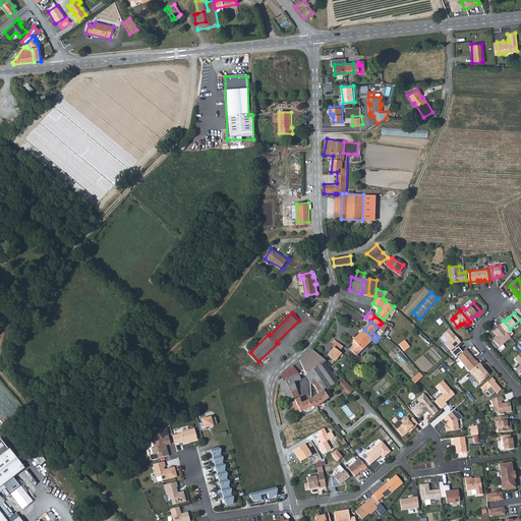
[(511,337),(501,325),(494,331),(498,336),(499,336),(498,337),(497,337),(494,339),(500,347),(511,337)]
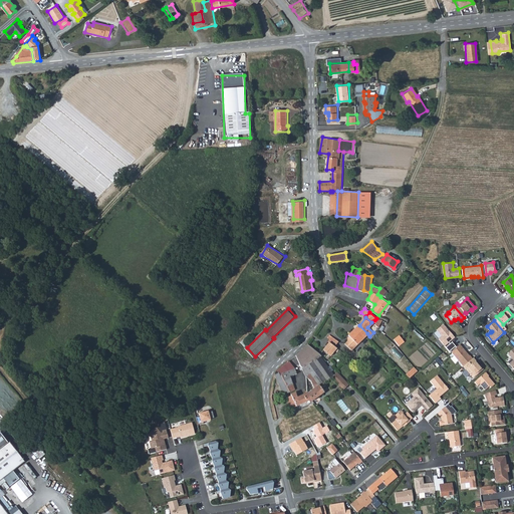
[(455,336),(444,323),(437,328),(442,335),(439,338),(445,345),(455,336)]
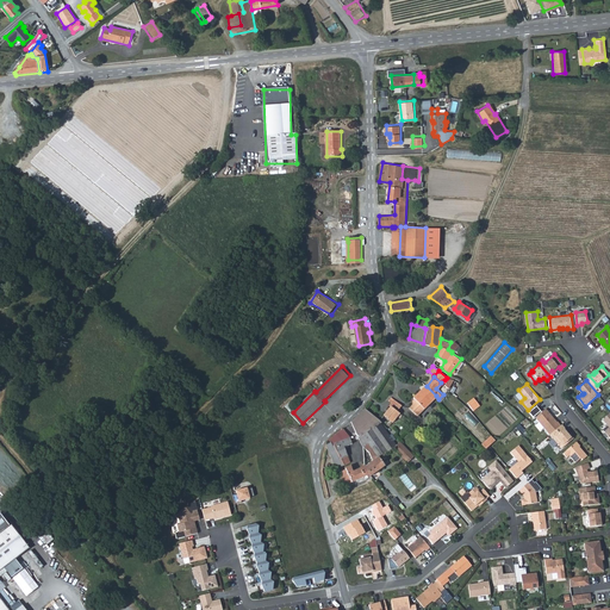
[(421,391),(430,402),(436,396),(427,386),(425,386),(421,391)]
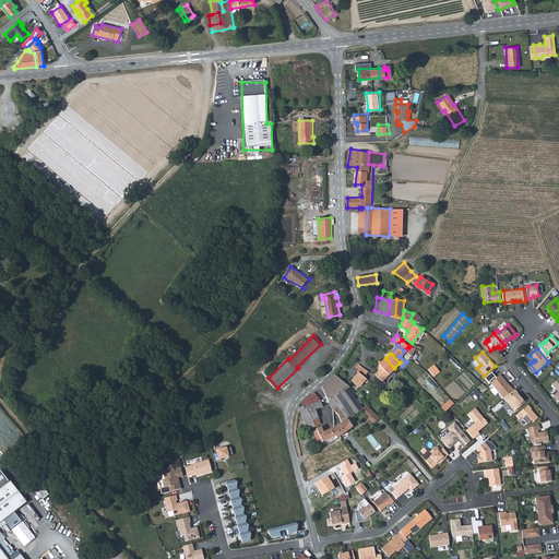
[(376,373),(382,380),(392,371),(394,368),(385,358),(380,364),(380,365),(379,367),(380,368),(376,373)]
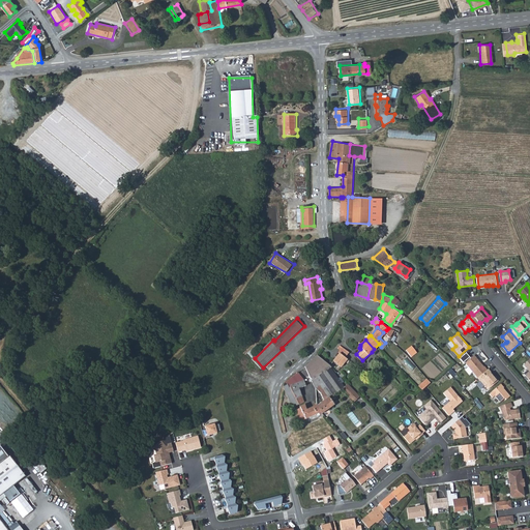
[(340,352),(345,356),(349,351),(340,345),(337,347),(340,349),(337,351),(340,352)]
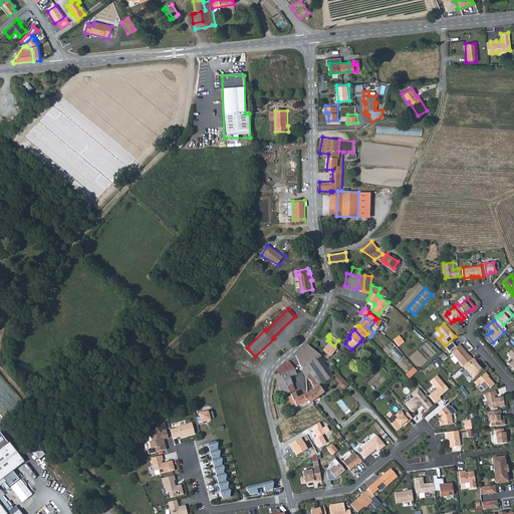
[(334,345),(329,341),(324,348),(319,353),(321,355),(326,360),(336,347),(334,345)]
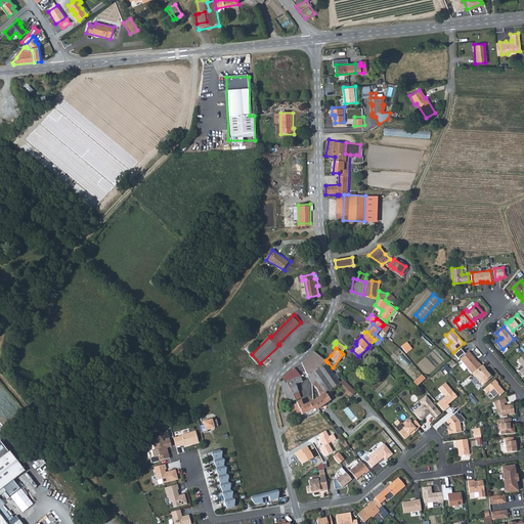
[(310,363),(304,367),(306,370),(309,378),(313,383),(318,380),(321,386),(325,392),(325,391),(326,392),(340,382),(341,382),(328,362),(325,360),(314,350),(305,358),(310,363)]
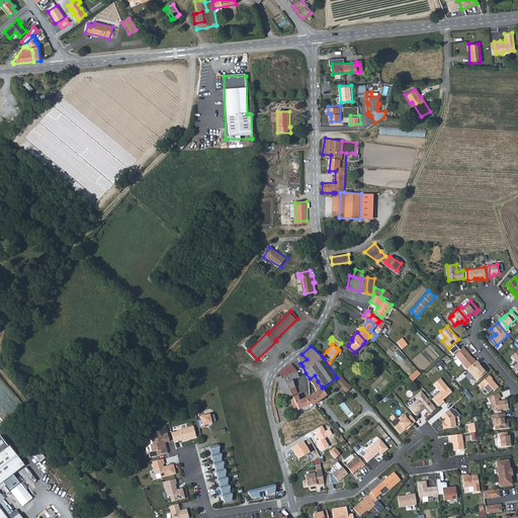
[(467,368),(477,361),(473,357),(472,358),(467,352),(468,352),(463,347),(454,354),(467,368)]
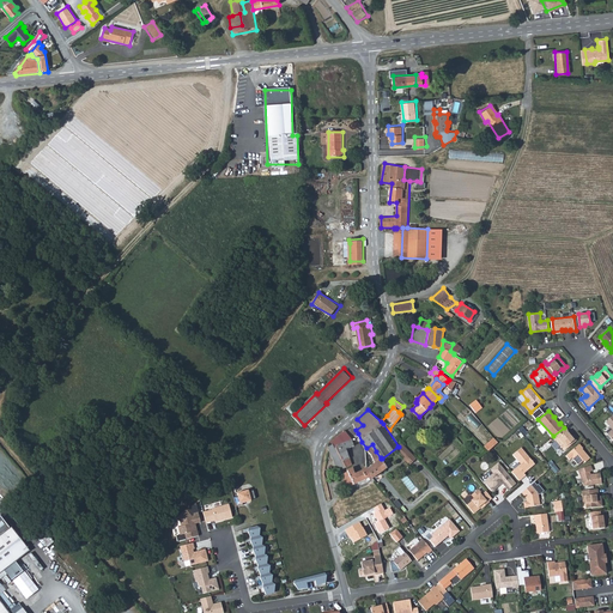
[(356,430),(363,425),(357,419),(352,423),(356,430)]
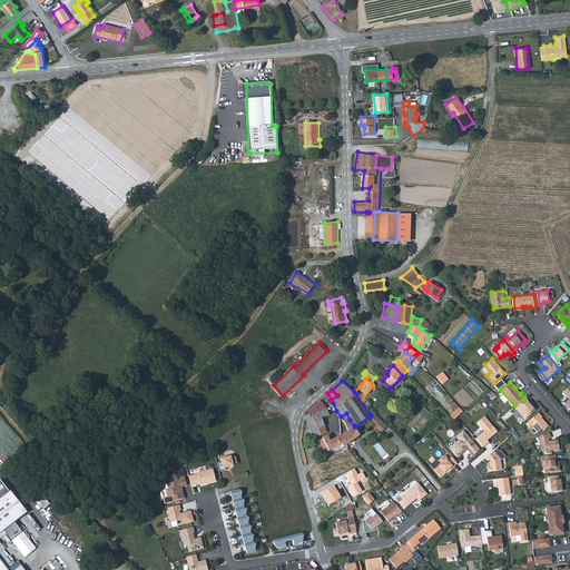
[(531,402),(526,396),(524,397),(514,405),(524,419),(537,409),(532,404),(531,405),(530,404),(531,402)]
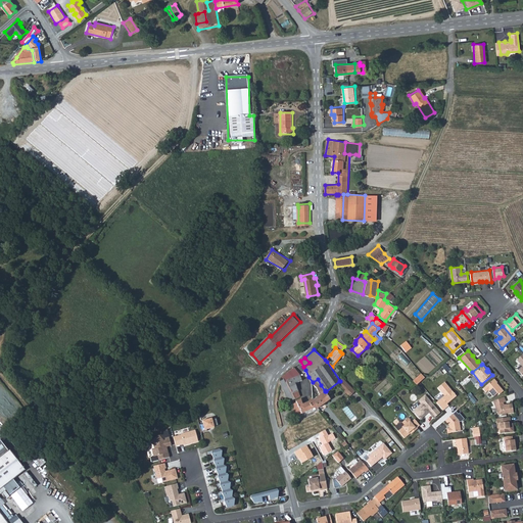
[(284,379),(281,381),(282,384),(285,390),(290,387),(295,398),(300,395),(295,382),(302,380),(300,374),(294,367),(283,378),(284,379)]
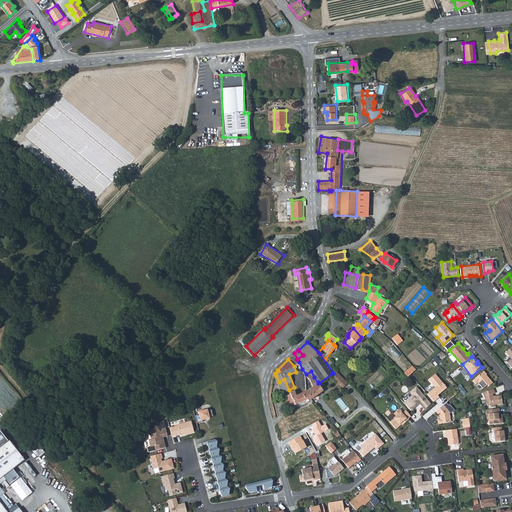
[(405,374),(408,377),(411,375),(416,370),(413,366),(405,374)]
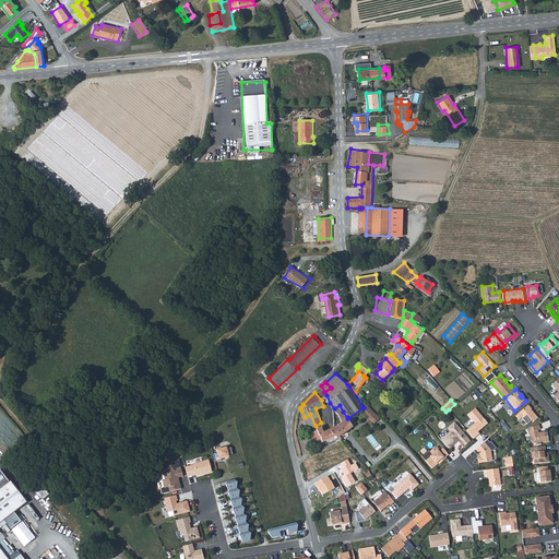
[(363,407),(371,416),(376,412),(367,404),(364,407),(363,407)]
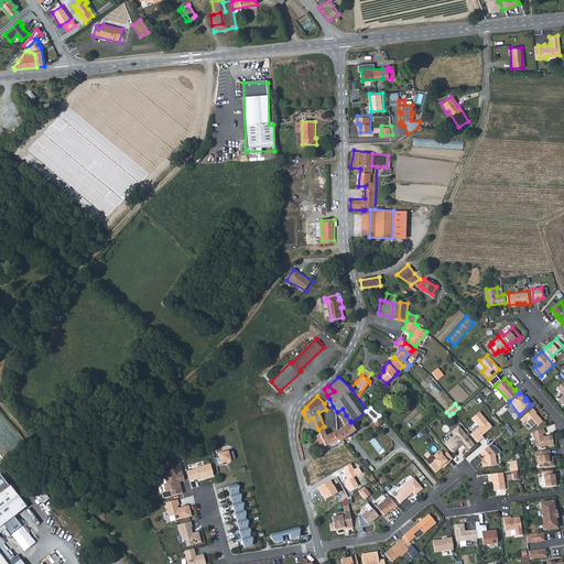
[(537,412),(533,408),(521,419),(524,423),(527,421),(533,427),(538,423),(539,425),(543,421),(541,418),(540,418),(535,413),(537,412)]
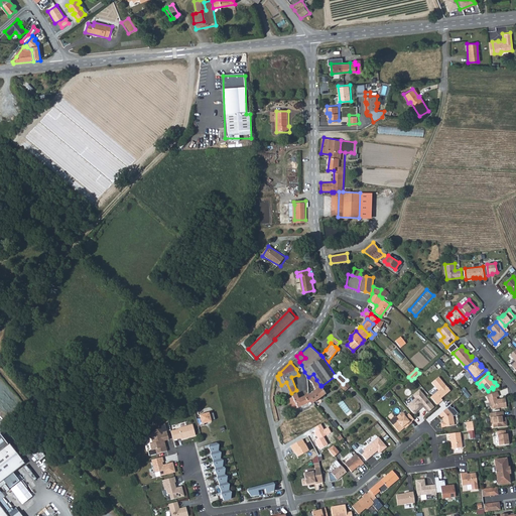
[(316,380),(313,374),(308,377),(313,382),(316,388),(320,386),(316,380)]
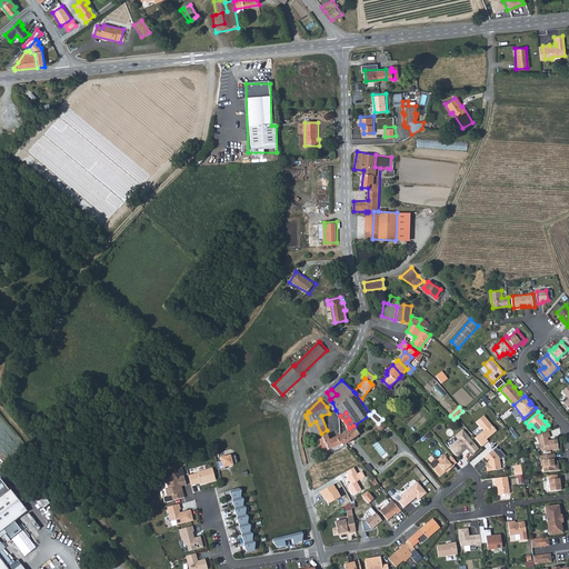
[(475,438),(482,447),(486,443),(485,441),(487,439),(497,431),(485,416),(477,422),(483,431),(475,438)]
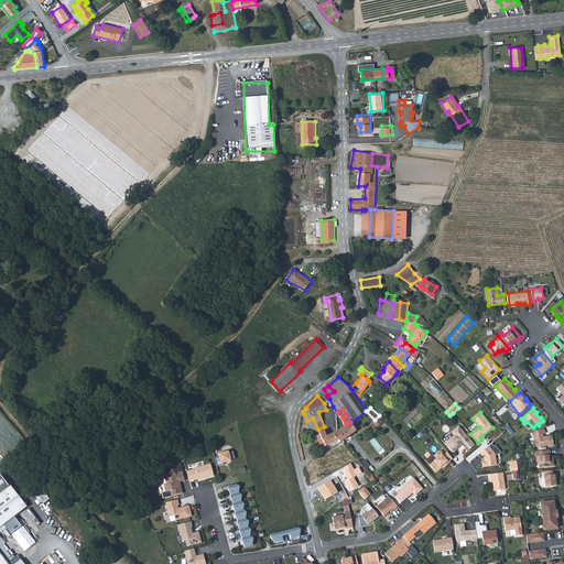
[(313,432),(318,430),(313,418),(307,421),(312,430),(313,432)]
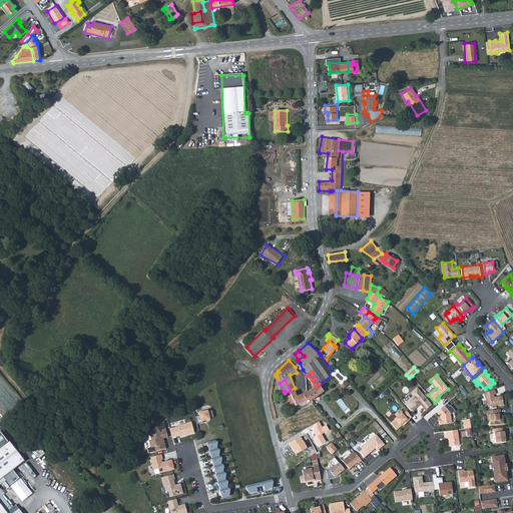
[(325,390),(320,384),(319,383),(319,384),(315,386),(308,391),(312,399),(325,390)]
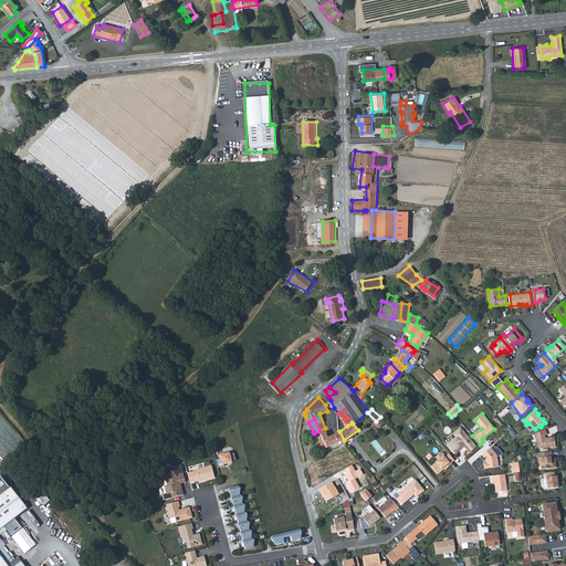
[(457,437),(447,444),(454,453),(459,450),(460,448),(461,446),(463,446),(469,452),(477,447),(460,428),(453,433),(457,437)]
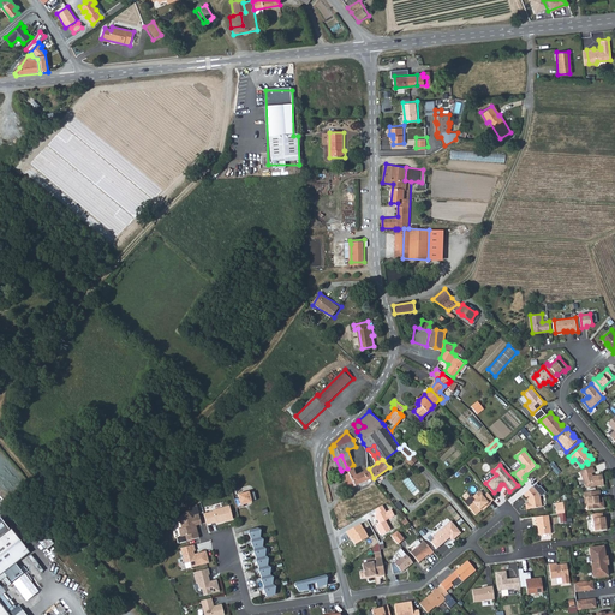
[(595,472),(593,466),(580,471),(586,488),(603,485),(602,475),(592,476),(591,473),(592,473),(595,472)]
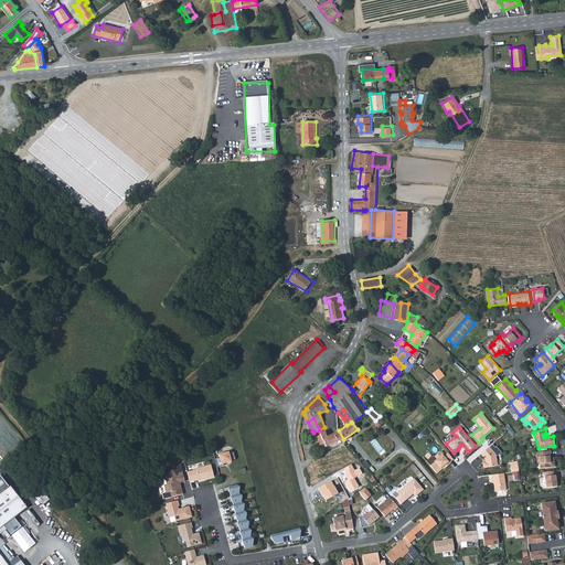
[(326,432),(320,433),(320,434),(327,446),(339,441),(340,443),(343,439),(339,430),(328,436),(326,432)]
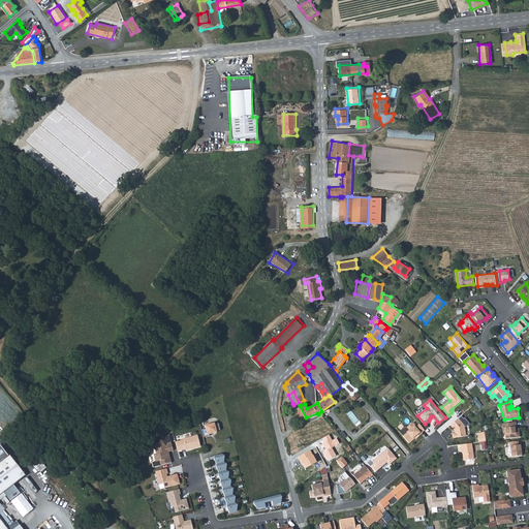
[(301,419),(306,417),(300,406),(296,409),(301,419)]
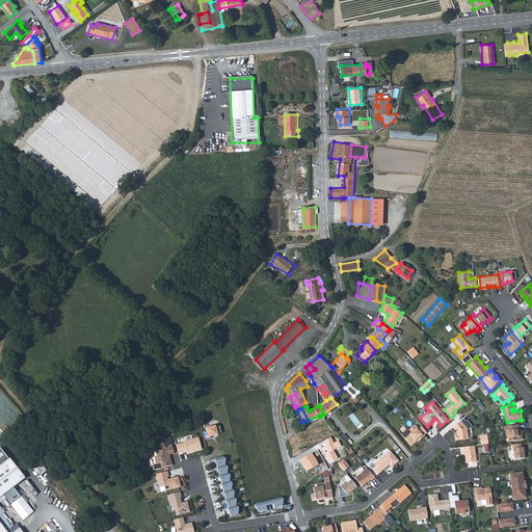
[(357,418),(356,419),(353,414),(349,416),(358,428),(363,425),(357,418)]
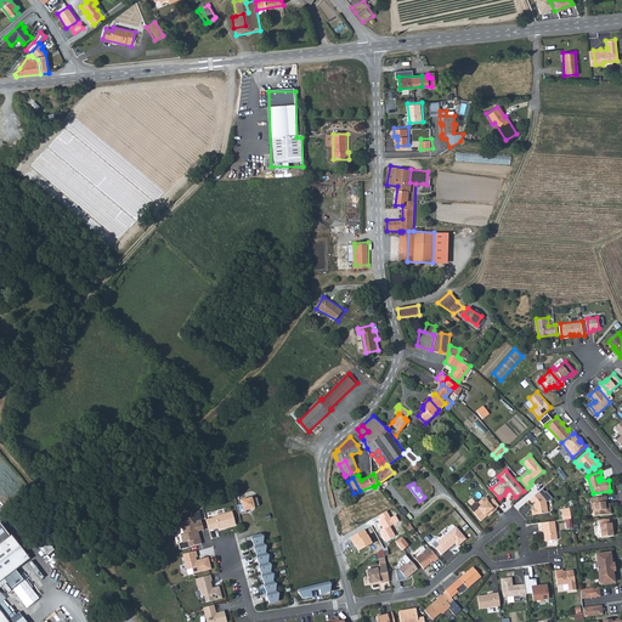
[(546,501),(538,492),(530,499),(535,505),(535,507),(536,508),(535,509),(531,510),(532,515),(548,513),(546,501)]
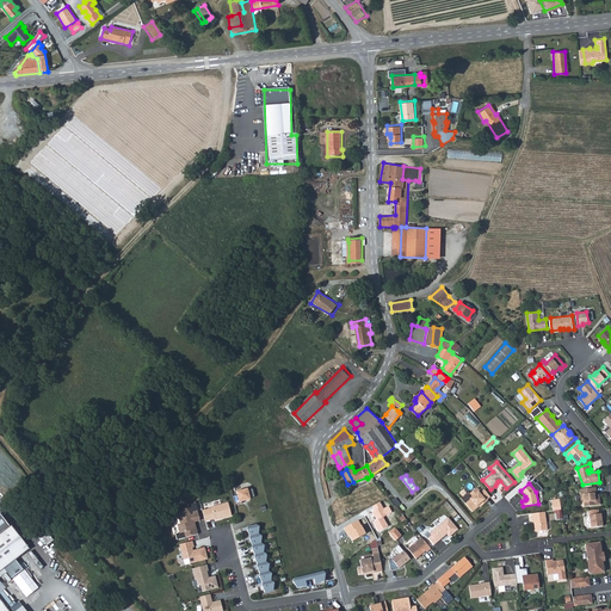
[(596,487),(580,488),(581,499),(584,501),(585,506),(600,504),(599,494),(596,494),(594,495),(594,493),(596,492),(597,492),(596,487)]
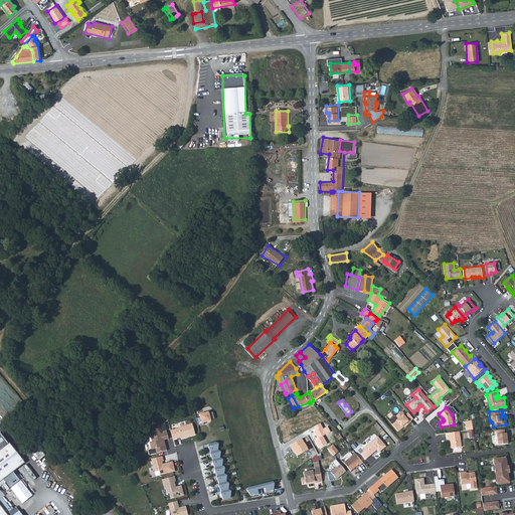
[(196,418),(198,425),(204,424),(204,422),(211,420),(211,419),(214,418),(213,411),(209,412),(208,411),(199,414),(200,417),(196,418)]
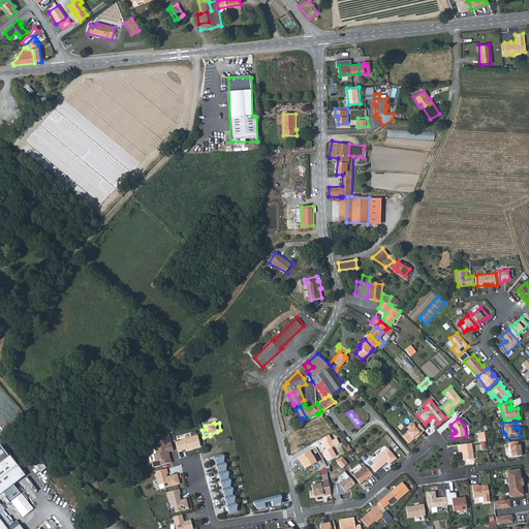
[(422,433),(425,430),(419,425),(416,427),(413,423),(406,428),(408,431),(402,436),(409,443),(413,439),(412,439),(414,437),(415,438),(416,439),(423,434),(422,433)]
